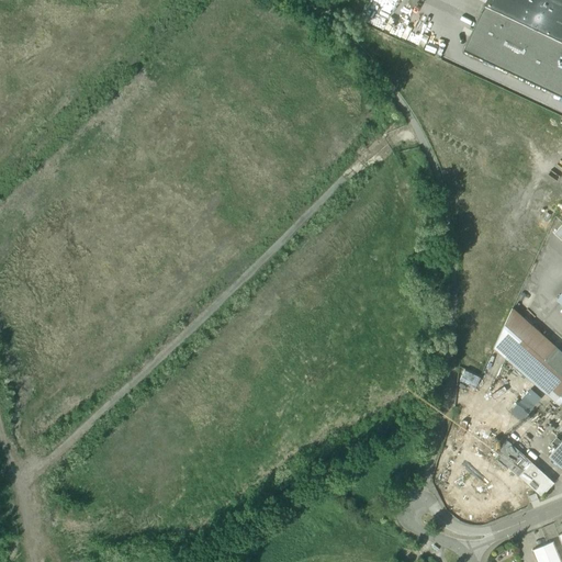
[(561,0),(485,0),(463,49),(561,96),(561,0)]
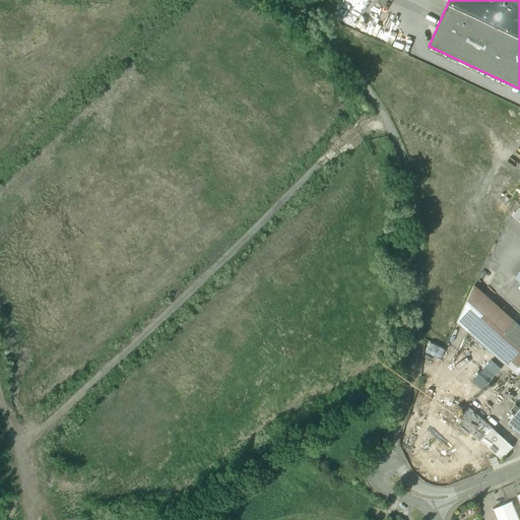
[(515,321),(474,285),(467,301),(481,314),(504,333),(515,321)]
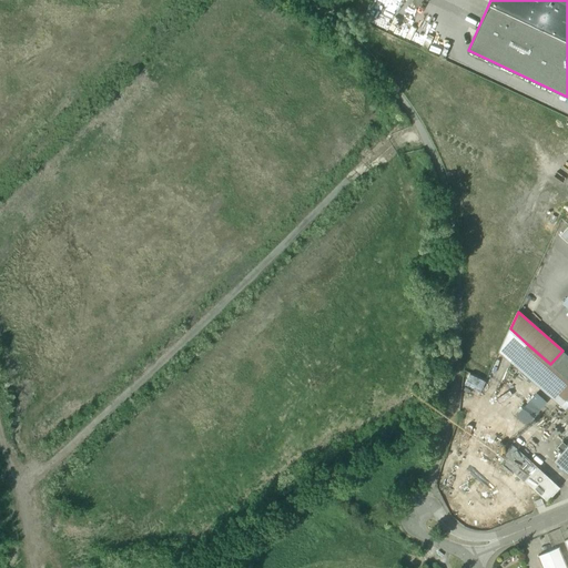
[(567,379),(550,364),(526,343),(516,355),(566,399),(567,396),(567,379)]
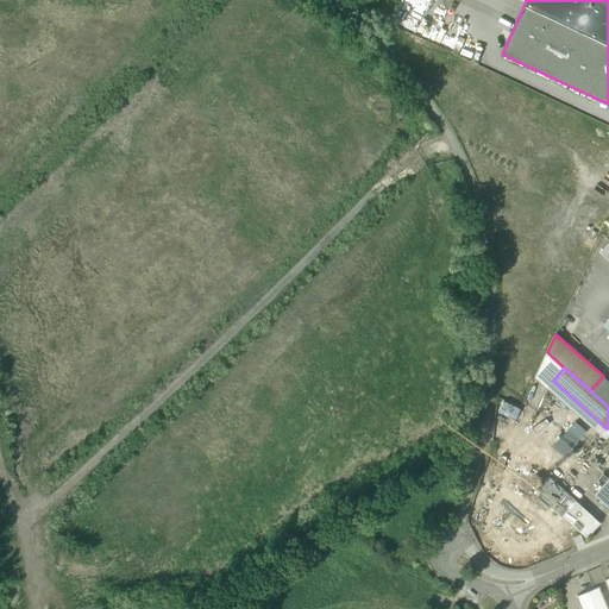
[(608,382),(603,376),(590,390),(608,407),(608,382)]
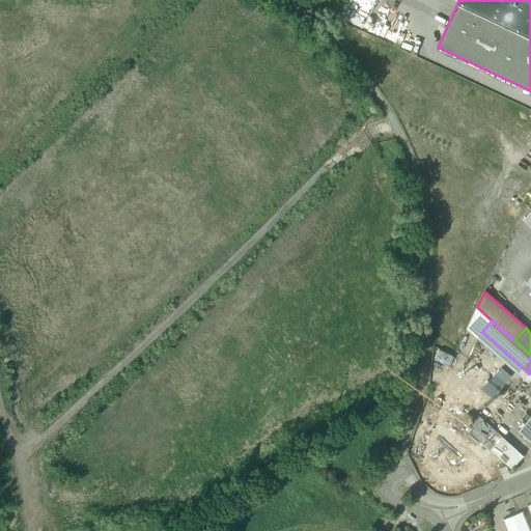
[(450,365),(454,356),(440,350),(436,358),(450,365)]
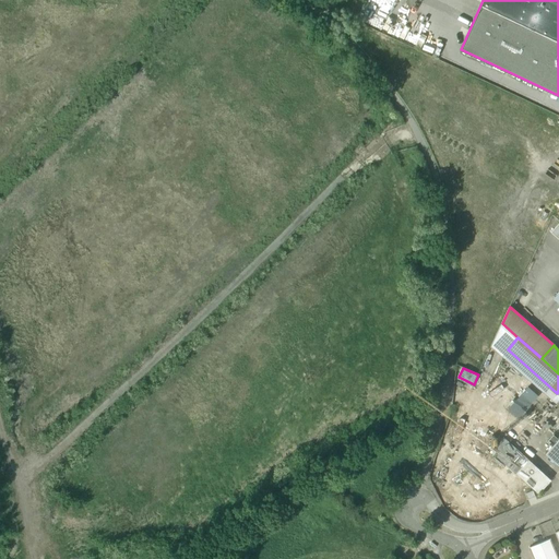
[(509,408),(519,417),(538,395),(528,385),(509,408)]
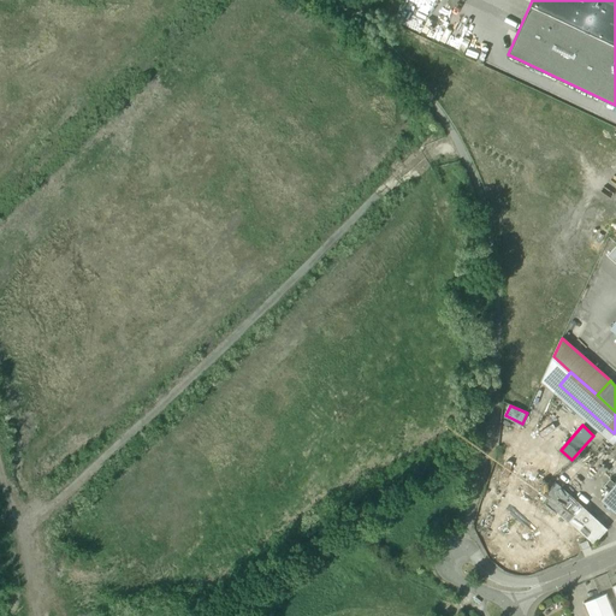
[(615,480),(600,498),(615,511),(615,480)]
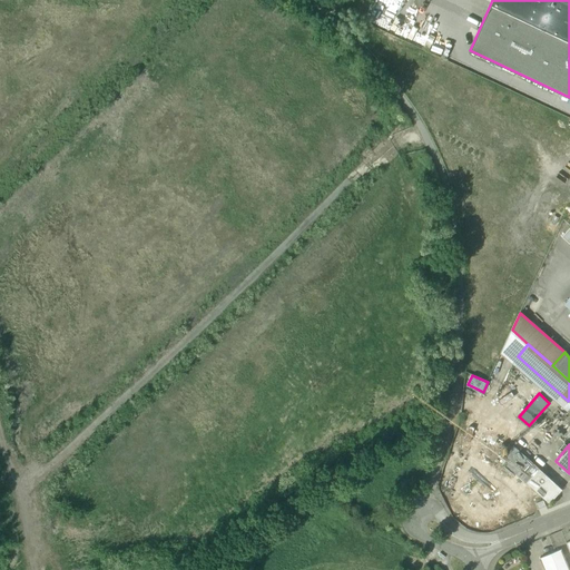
[(560,491),(511,450),(510,468),(549,504),(560,491)]
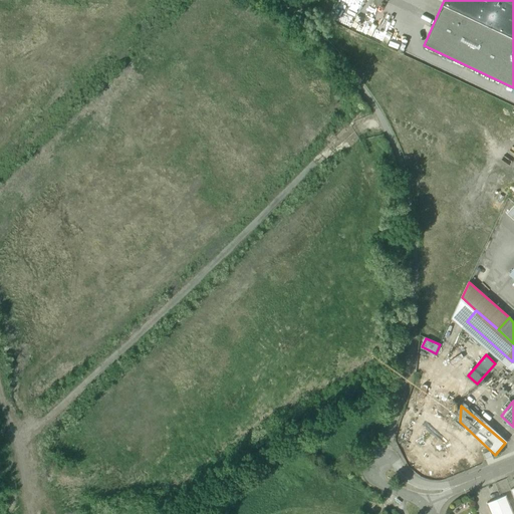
[(513,513),(506,495),(486,503),(491,513),(513,513)]
